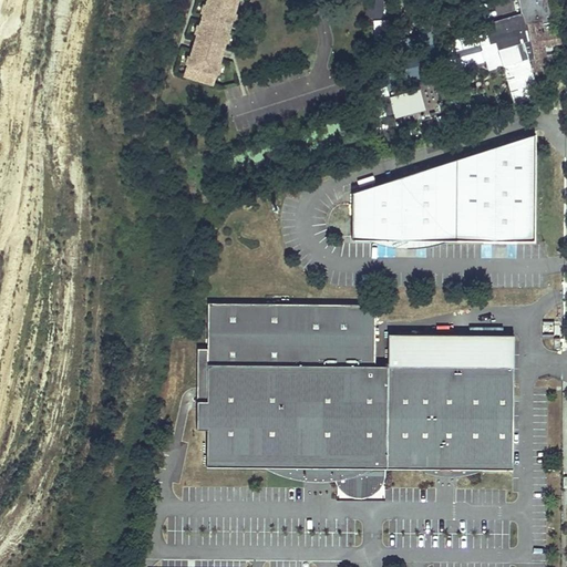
[(185,75),(212,84),(215,72),(217,73),(219,65),(217,64),(225,42),(227,42),(229,35),(227,34),(230,21),(233,21),(235,13),(233,13),(236,0),(207,0),(206,6),(204,4),(202,12),(204,12),(199,27),(197,26),(195,33),(197,33),(191,57),(188,57),(186,63),(188,64),(185,75)]
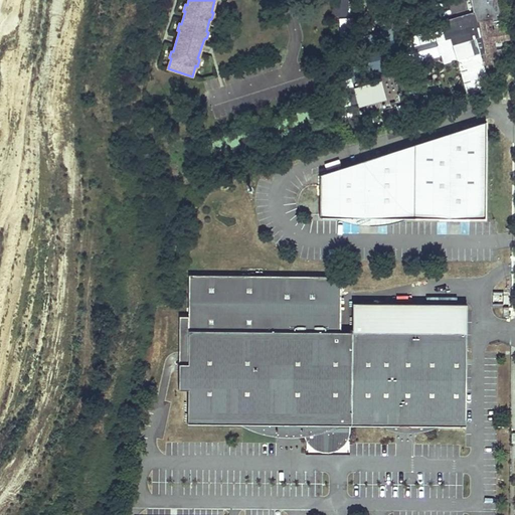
[(349,1),(336,0),(336,17),(349,17),(349,1)]
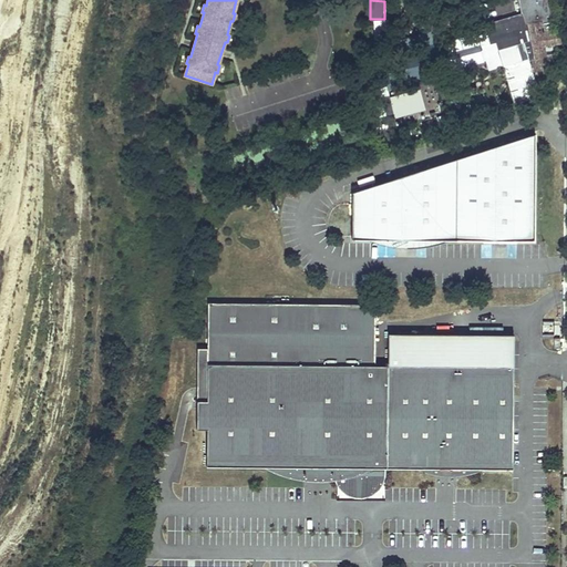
[(550,33),(546,17),(537,19),(540,34),(550,33)]
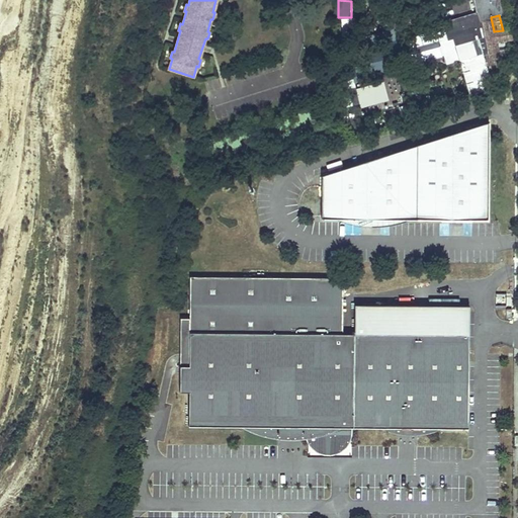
[(494,31),(491,17),(480,19),(482,27),(484,35),(485,42),(496,39),(512,36),(510,28),(503,30),(494,31)]
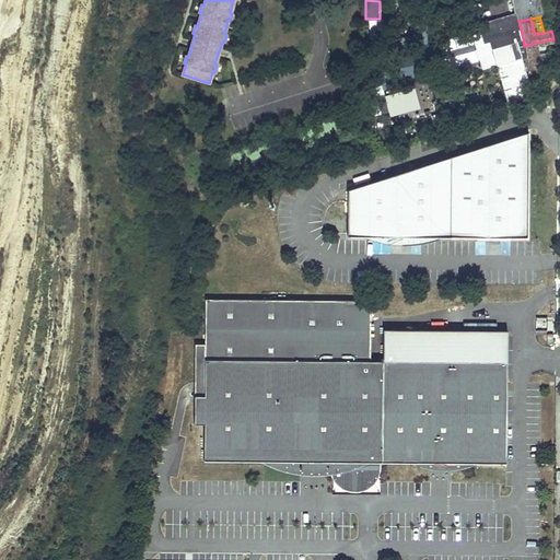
[(384,20),(370,20),(369,37),(383,37),(384,20)]
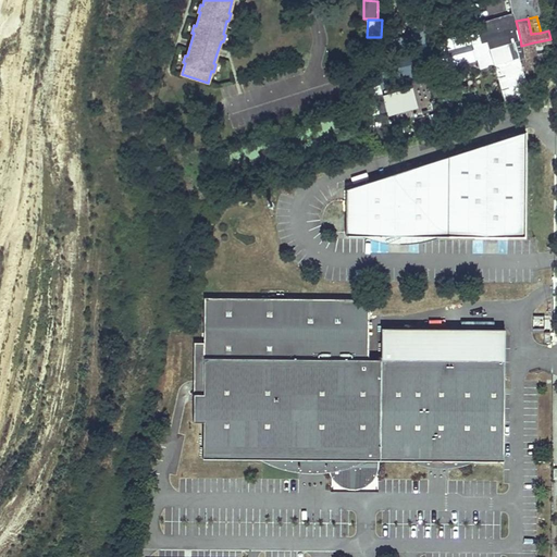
[(520,38),(518,29),(486,38),(487,42),(489,47),(520,38)]
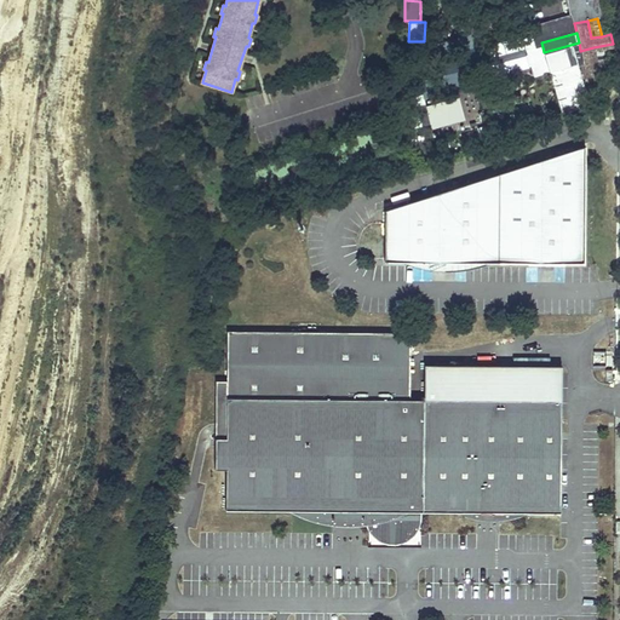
[(544,52),(543,47),(528,51),(535,78),(551,75),(584,65),(580,51),(579,42),(544,52)]
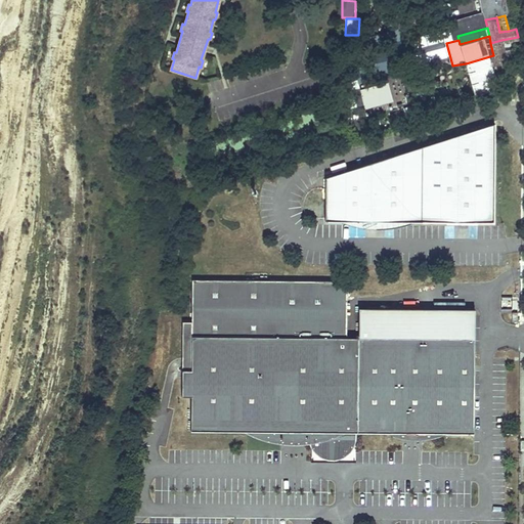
[(506,60),(501,40),(490,43),(493,55),(495,63),(506,60)]
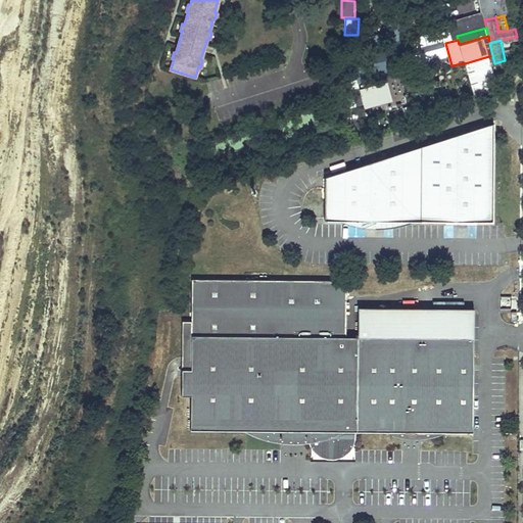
[(492,55),(465,63),(473,96),(501,90),(494,63),(492,55)]
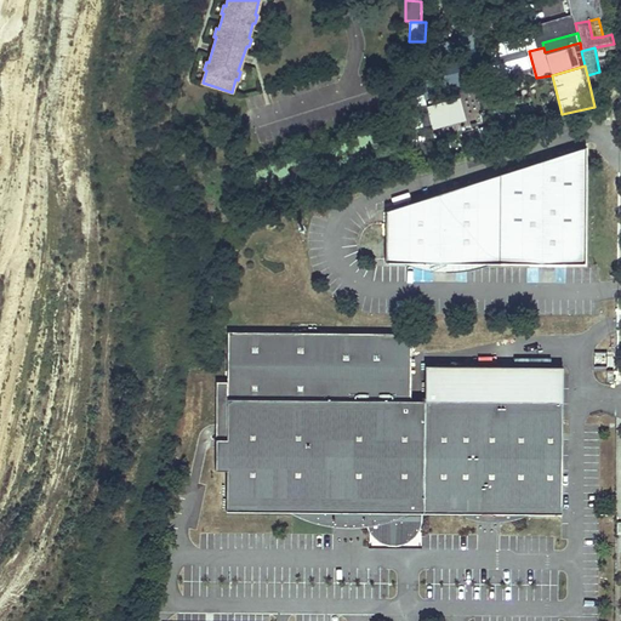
[(427,107),(432,130),(466,123),(461,98),(427,107)]
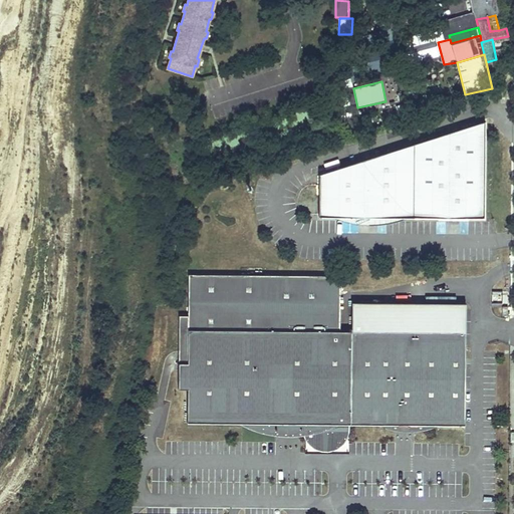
[(444,95),(459,90),(456,82),(441,88),(444,95)]
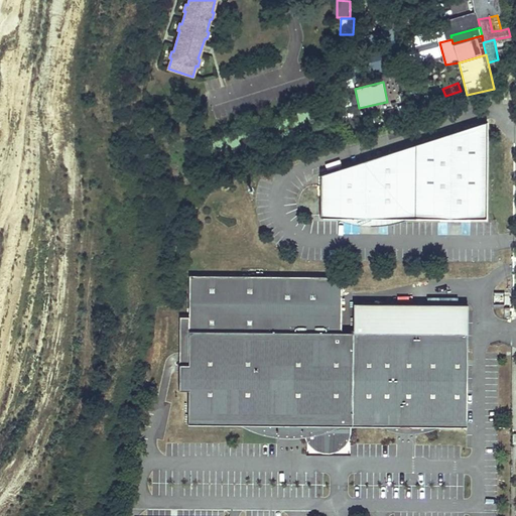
[(489,120),(323,172),(321,216),(335,216),(411,217),(441,217),(472,217),(488,218),(489,120)]
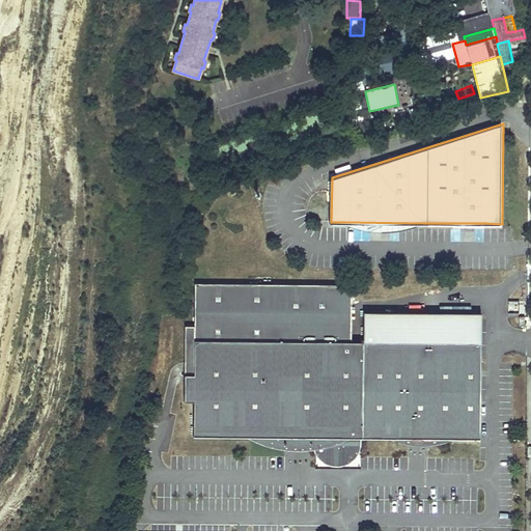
[(361,437),(361,340),(351,340),(351,283),(195,282),(194,326),(185,325),(184,401),(194,401),(193,436),(246,436),(361,437)]
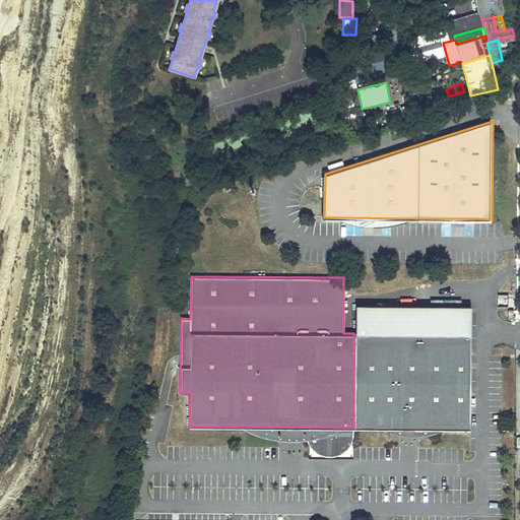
[(355,306),(355,333),(470,334),(469,306),(355,306)]
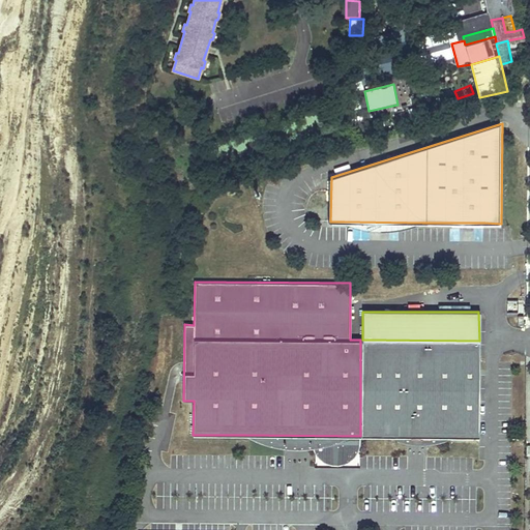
[(362,340),(360,340),(360,436),(387,437),(401,437),(452,438),(478,438),(479,341),(362,340)]
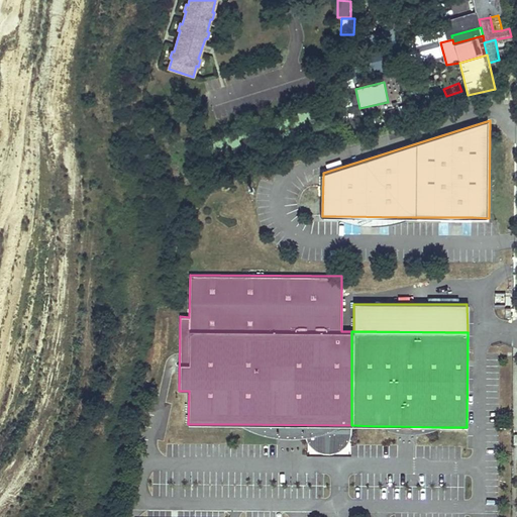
[(307,441),(308,443),(309,444),(313,447),(318,450),(319,451),(325,452),(332,452),(337,451),(340,449),(344,446),(346,443),(350,437),(351,432),(351,425),(239,424),(259,432),(283,437),(305,436),(305,437),(307,441)]
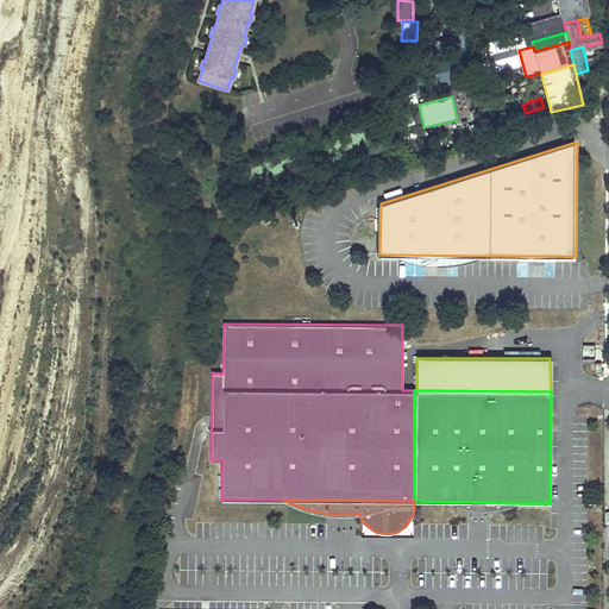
All buildings are outlined.
